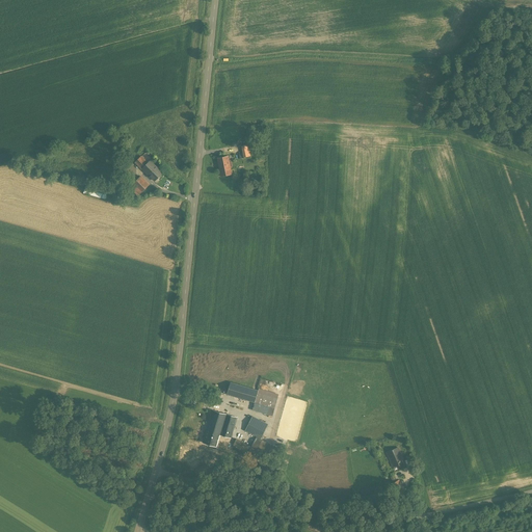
[(248,144),(242,145),(244,157),(250,156),(248,144)]
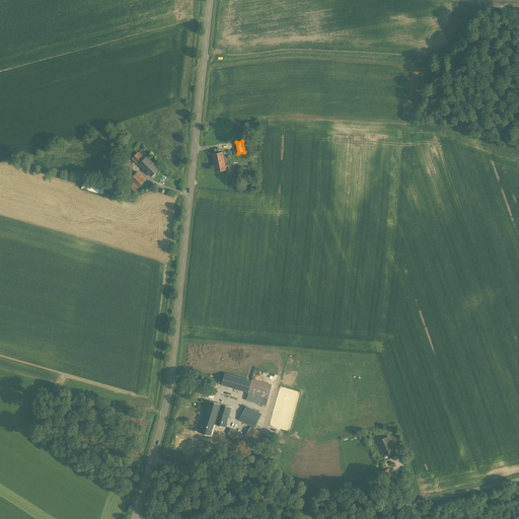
[(222,152),(212,154),(215,172),(229,169),(228,164),(225,164),(222,152)]
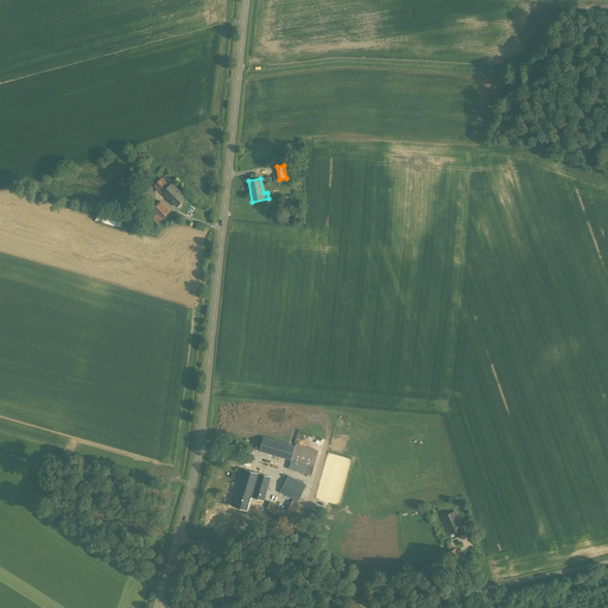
[(160,179),(154,185),(162,192),(163,192),(168,187),(160,179)]
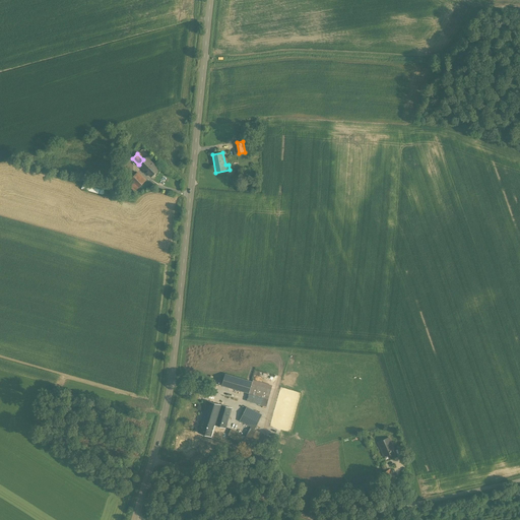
[(158,170),(146,156),(143,159),(139,165),(151,177),(158,170)]
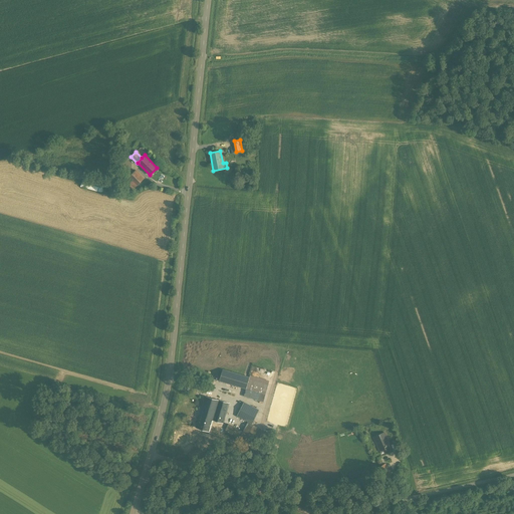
[(144,179),(136,170),(124,181),(133,189),(144,179)]
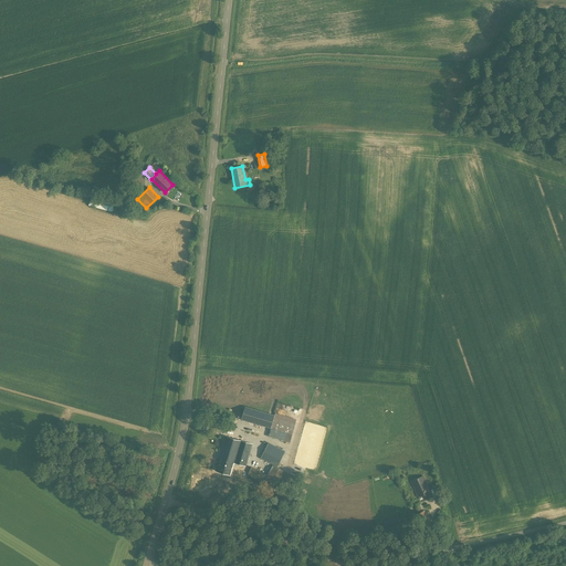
[(92,198),(90,206),(114,211),(116,202),(92,198)]
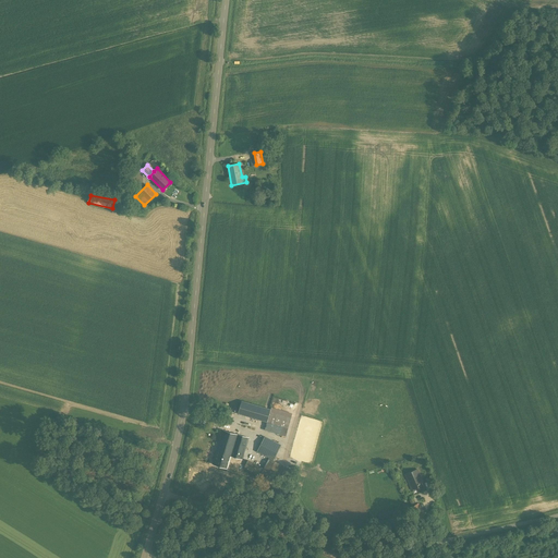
[(263,408),(242,401),(238,413),(267,422),(270,410),(263,408)]
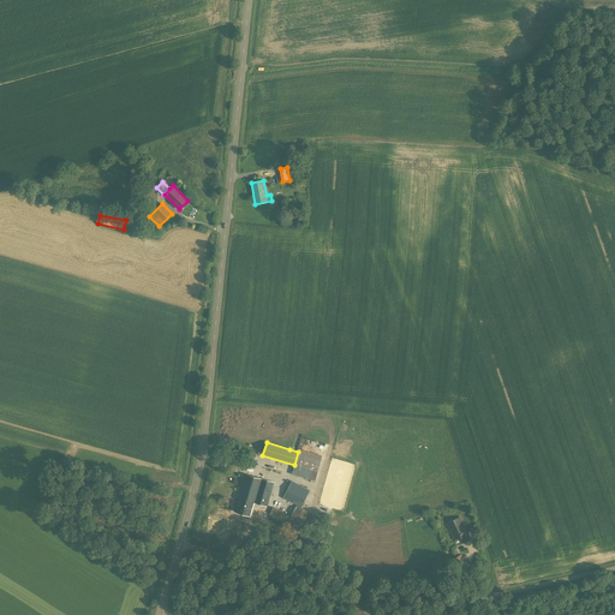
[(321,458),(298,452),(294,465),(317,472),(321,458)]
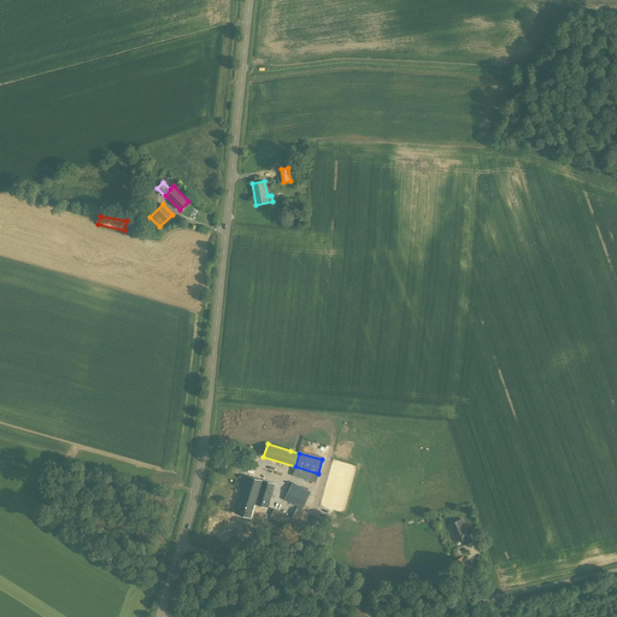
[(318,474),(295,466),(293,475),(316,482),(318,474)]
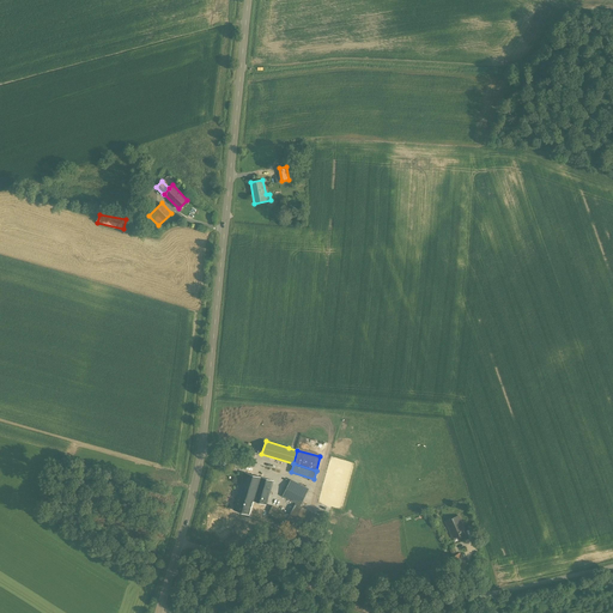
[(272,481),(246,473),(240,490),(267,498),(272,481)]
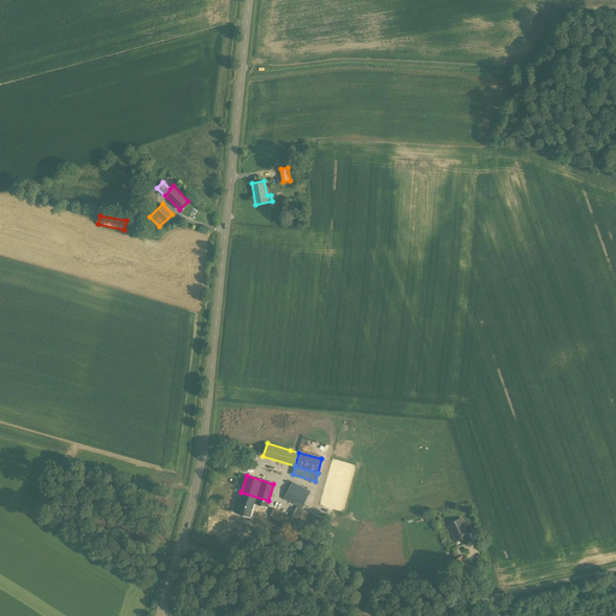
[(331,475),(330,475),(329,475),(326,477),(325,477),(324,478),(323,480),(323,481),(321,481),(321,483),(321,484),(321,486),(321,487),(323,487),(323,489),(324,490),(325,491),(326,492),(329,492),(330,493),(332,492),(333,492),(336,491),(337,490),(338,489),(338,487),(338,486),(338,485),(338,484),(338,483),(338,481),(338,480),(337,479),(336,478),(336,477),(335,477),(332,475),(331,475)]
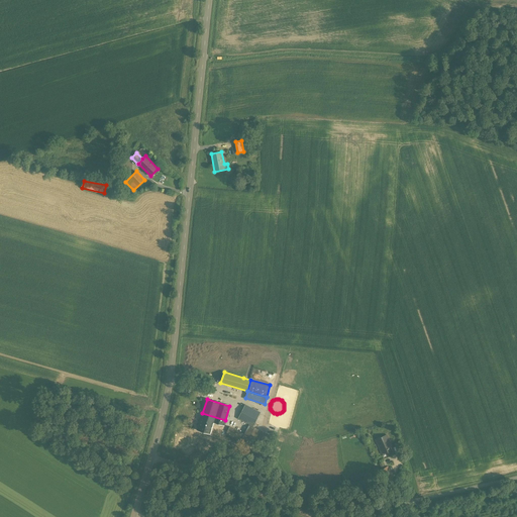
[(259,412),(244,405),(237,418),(244,421),(245,418),(254,422),(259,412)]
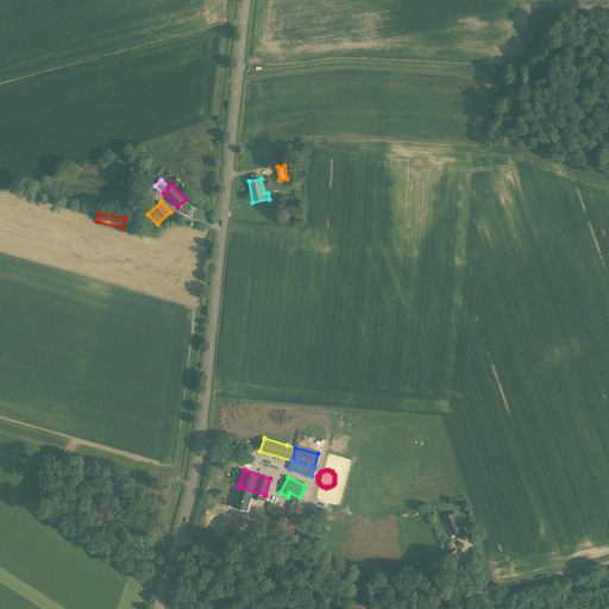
[(265,495),(238,487),(232,507),(248,512),(252,497),(263,501),(265,495)]
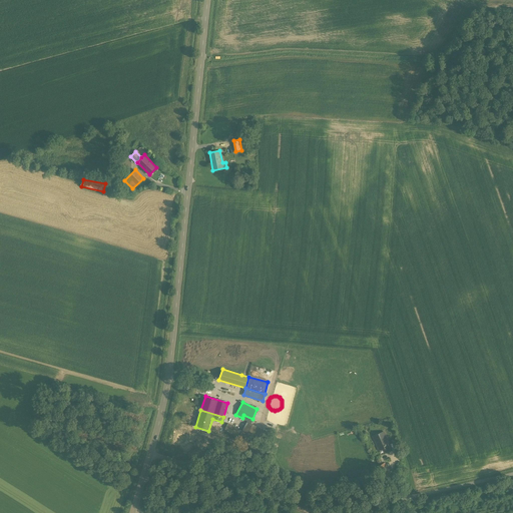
[(242,431),(227,424),(223,431),(238,438),(240,435),(250,440),(258,427),(247,422),(242,431)]
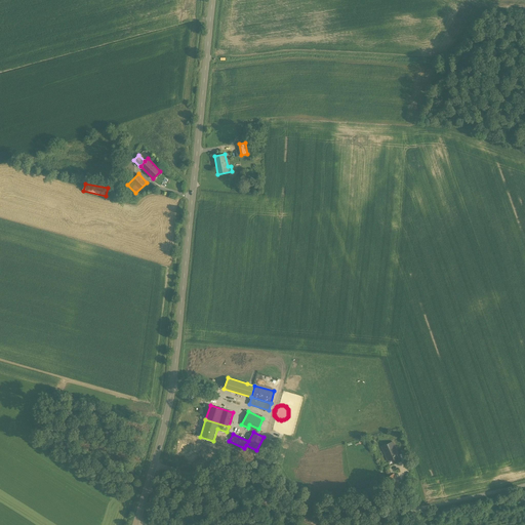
[(397,452),(393,442),(381,447),(388,460),(395,457),(397,461),(403,458),(399,451),(397,452)]
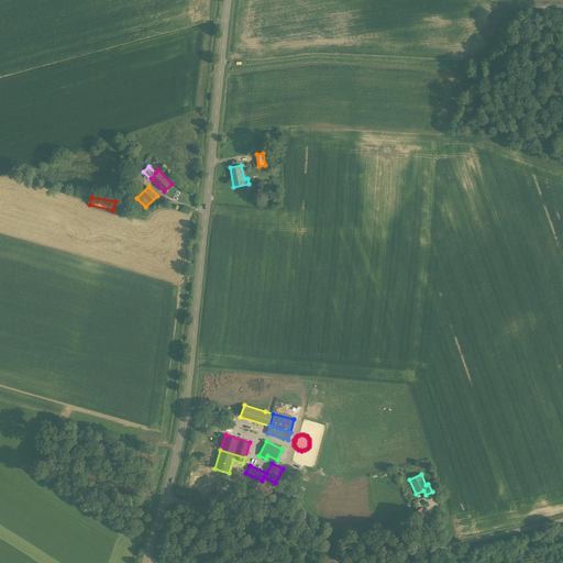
[(427,517),(421,508),(414,514),(421,526),(440,514),(438,510),(427,517)]
